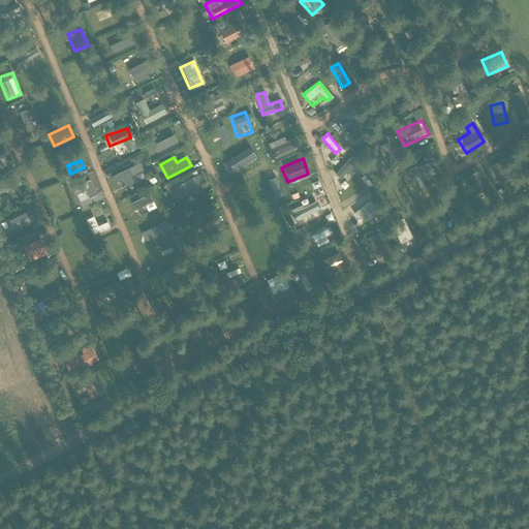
[(138,161),(111,175),(115,183),(121,180),(124,186),(132,182),(129,176),(143,169),(138,161)]
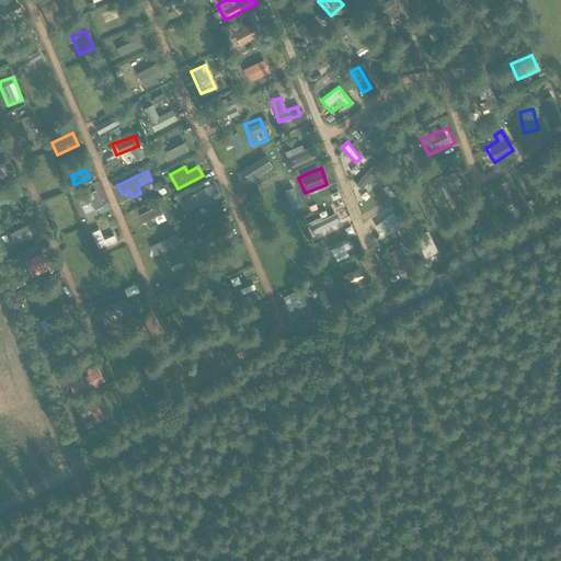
[(359,189),(371,178),(366,171),(354,183),(359,189)]
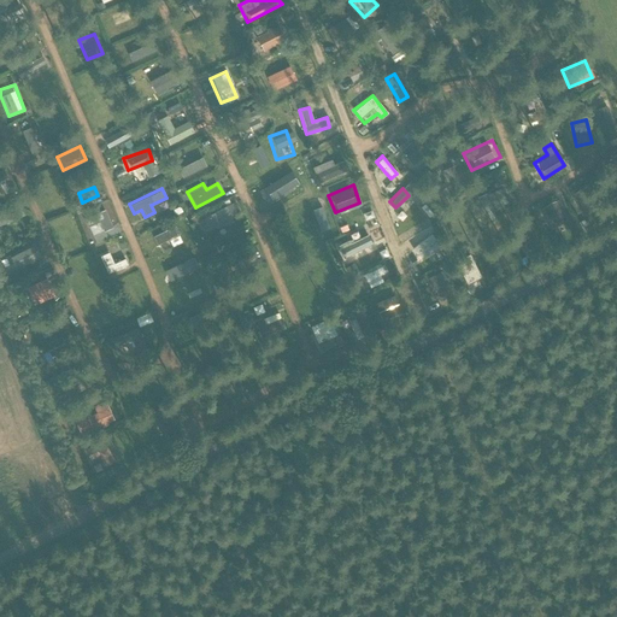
[(480,213),(507,203),(501,188),(474,198),(480,213)]
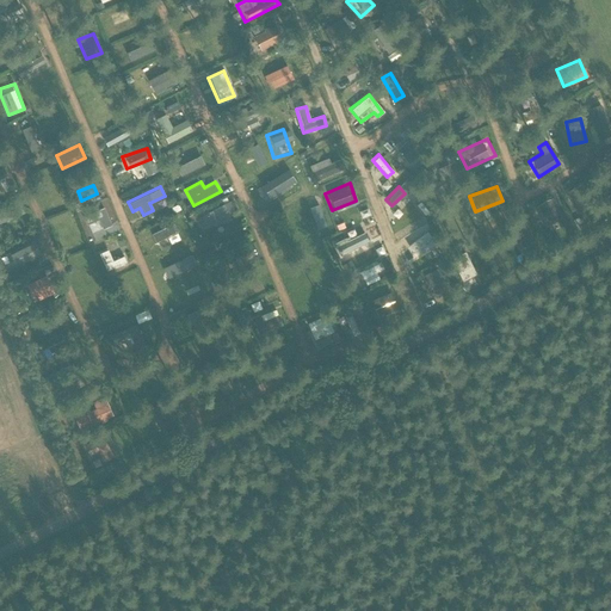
[(196,216),(199,226),(234,210),(229,201),(196,216)]
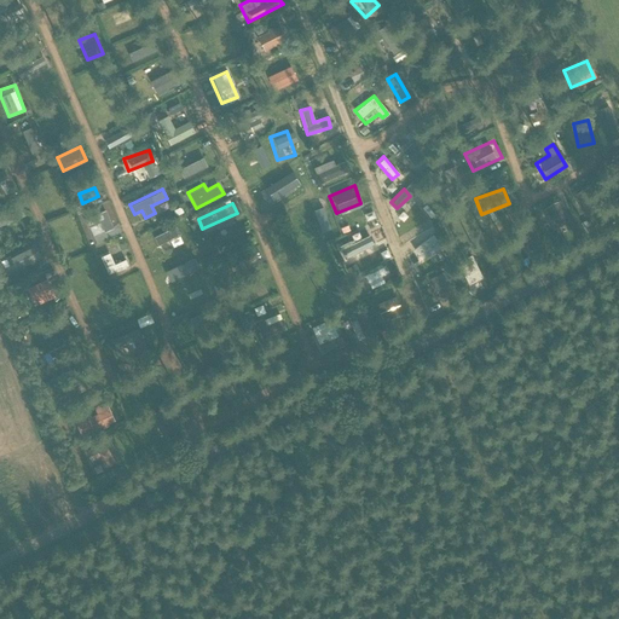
[(0,225),(23,218),(18,204),(0,210),(0,225)]
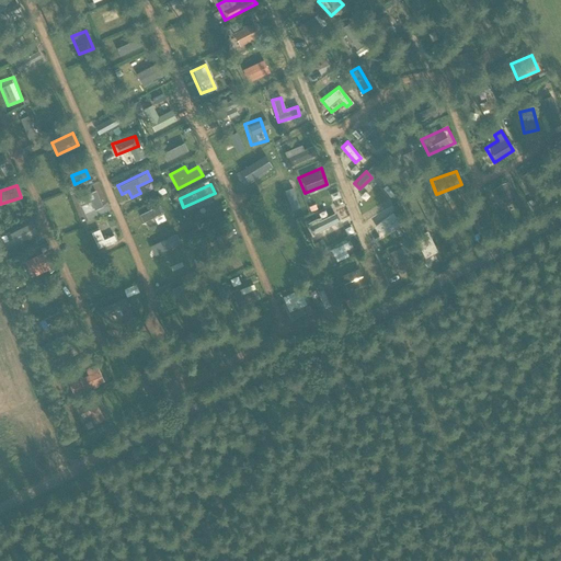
[(95,189),(73,198),(77,206),(88,201),(92,209),(102,205),(95,189)]
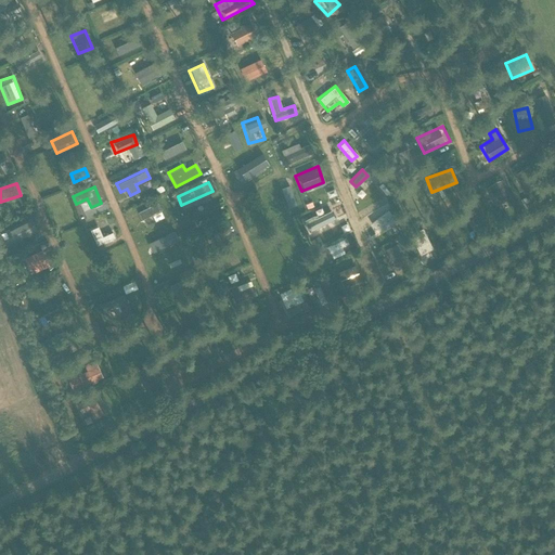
[(463,205),(470,221),(483,215),(476,199),(463,205)]
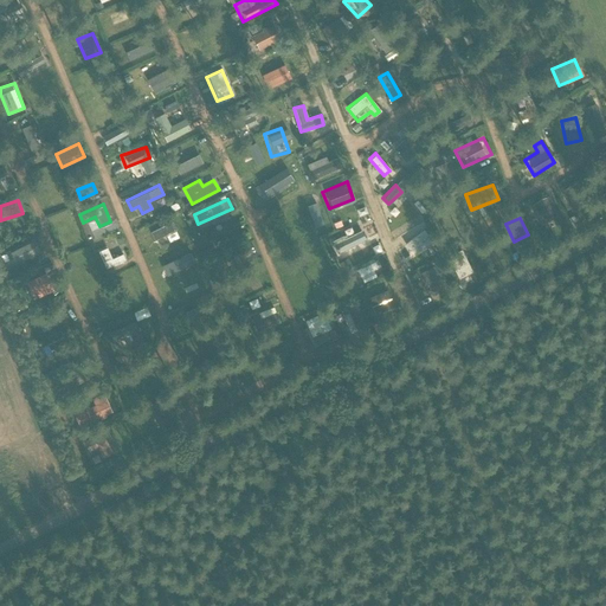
[(149,230),(156,246),(179,237),(172,220),(149,230)]
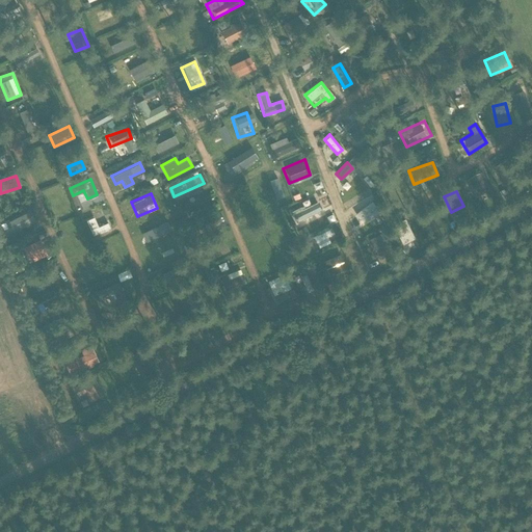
[(317,202),(290,214),(294,222),(321,210),(317,202)]
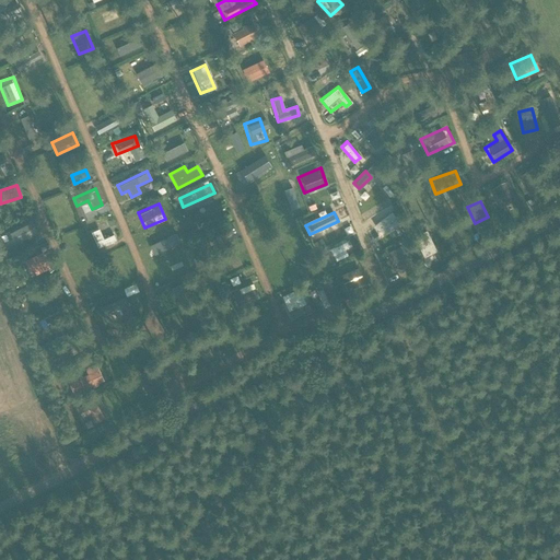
[(12,247),(34,233),(26,220),(3,234),(12,247)]
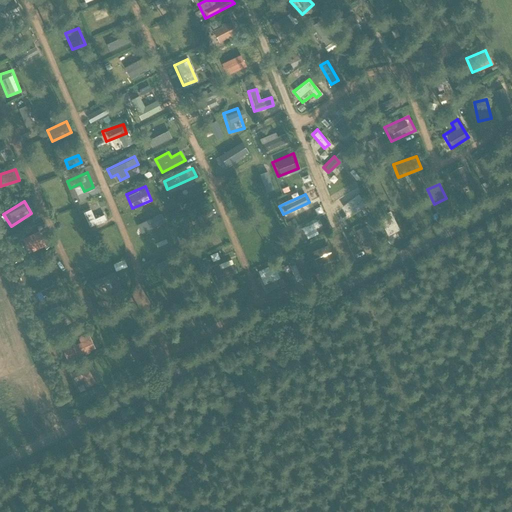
[(107,220),(104,213),(93,217),(89,208),(81,211),(88,227),(107,220)]
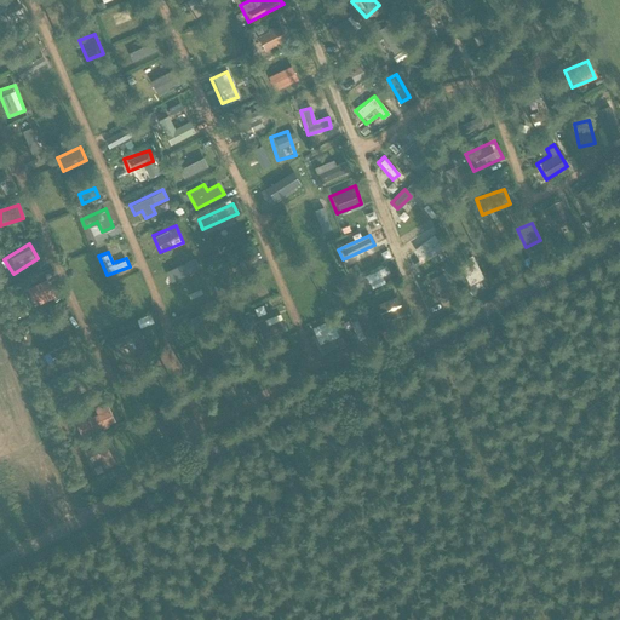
[(371,290),(385,282),(383,276),(389,273),(385,265),(365,275),(371,290)]
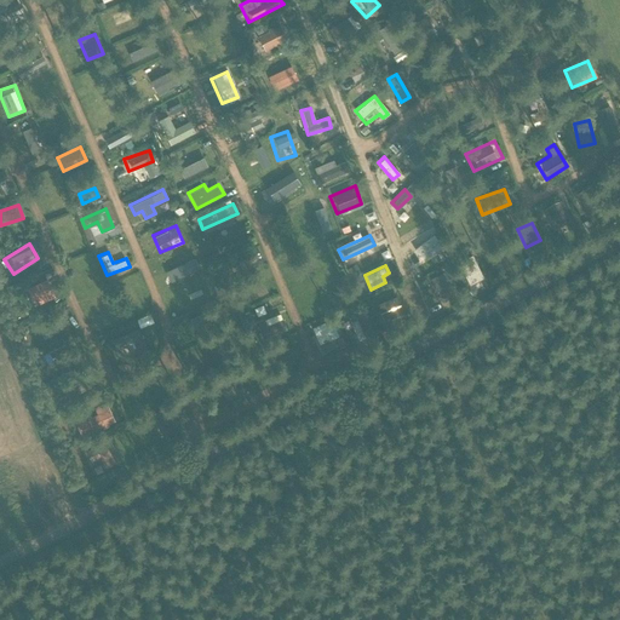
[(171,308),(199,296),(195,288),(167,300),(171,308)]
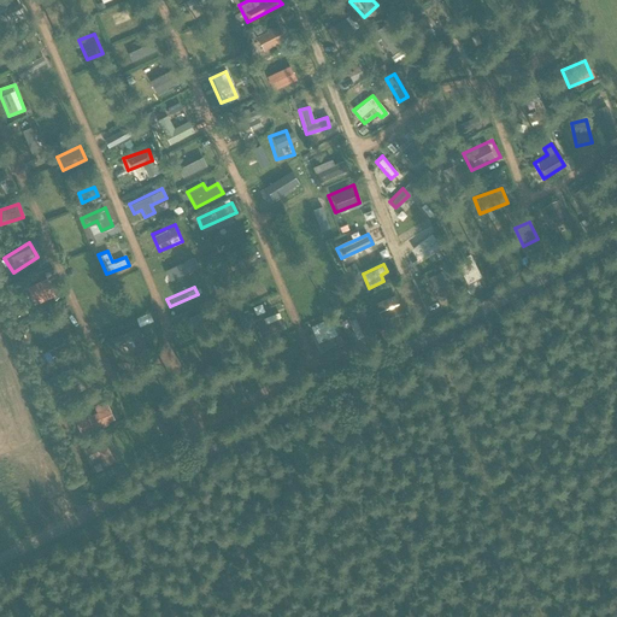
[(352,328),(369,325),(366,310),(350,313),(352,328)]
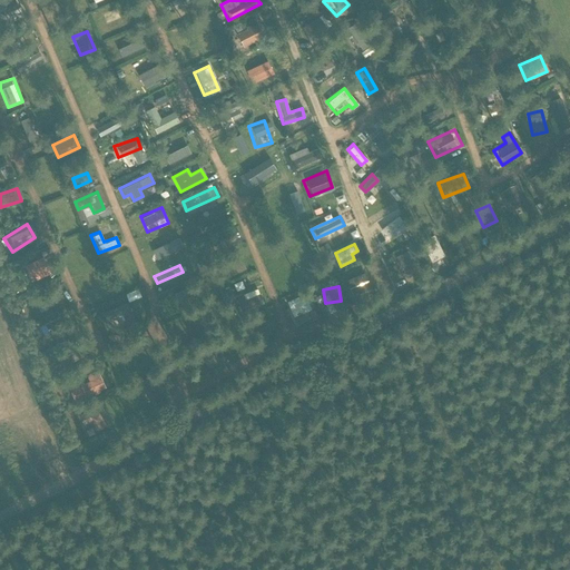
[(128,302),(140,297),(137,288),(125,293),(128,302)]
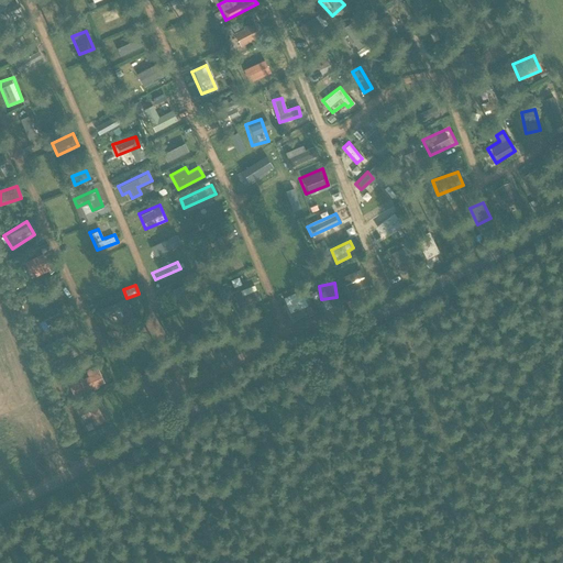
[(283,295),(287,311),(306,306),(301,289),(283,295)]
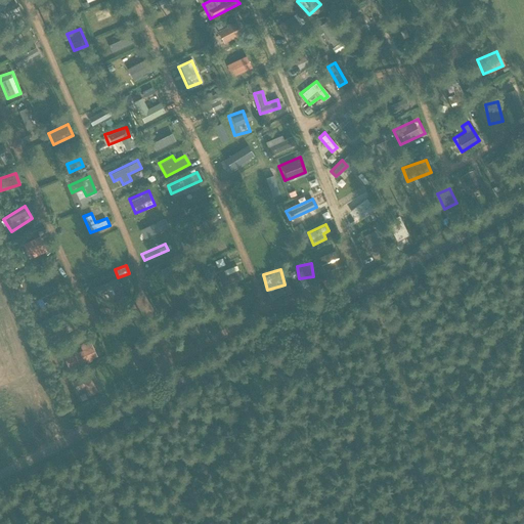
[(99,305),(124,298),(118,278),(93,286),(99,305)]
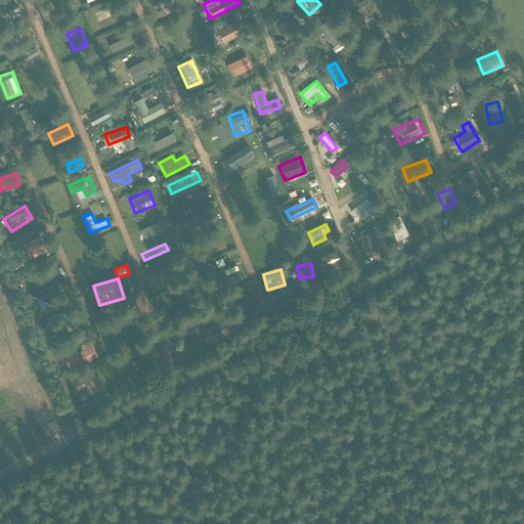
[(67,366),(92,360),(88,342),(79,344),(81,351),(63,355),(67,366)]
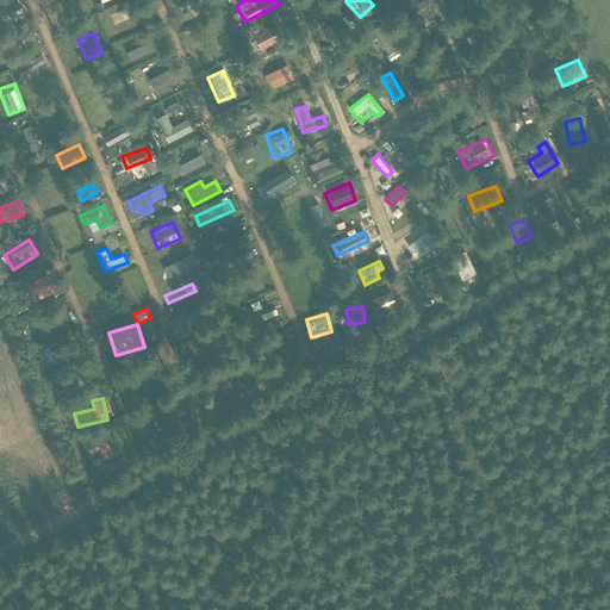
[(93,464),(113,455),(104,433),(85,441),(93,464)]
